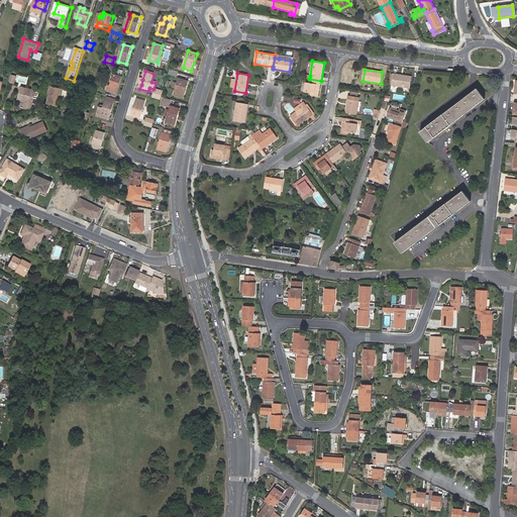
[(105,91),(108,92),(114,75),(111,74),(105,91)]
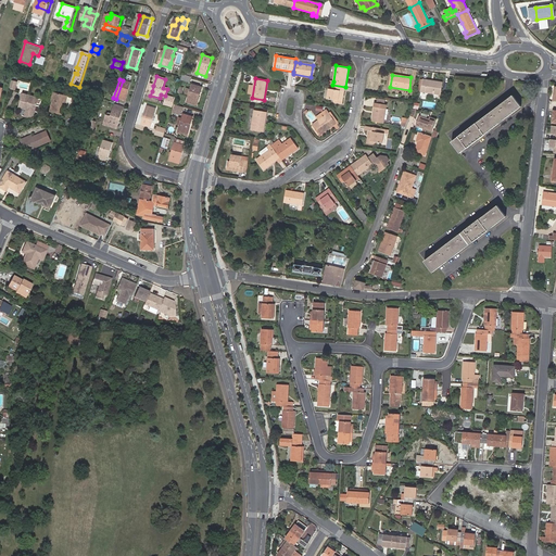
[(442,83),(424,79),(421,91),(440,95),(442,83)]
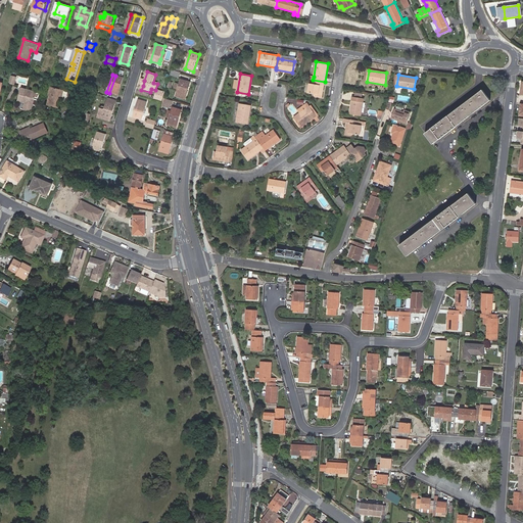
[(115,76),(109,93),(119,96),(124,78),(115,76)]
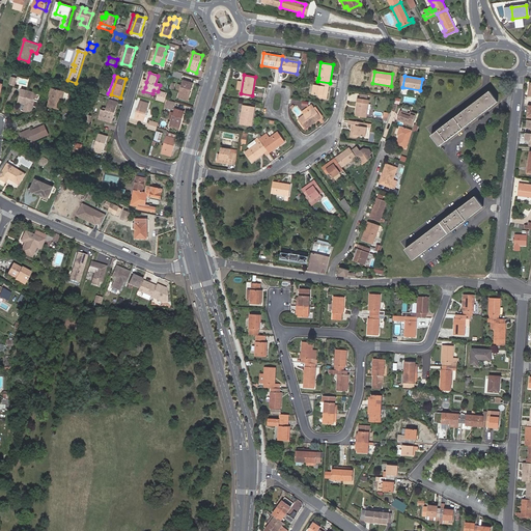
[(188,101),(193,83),(184,81),(178,98),(188,101)]
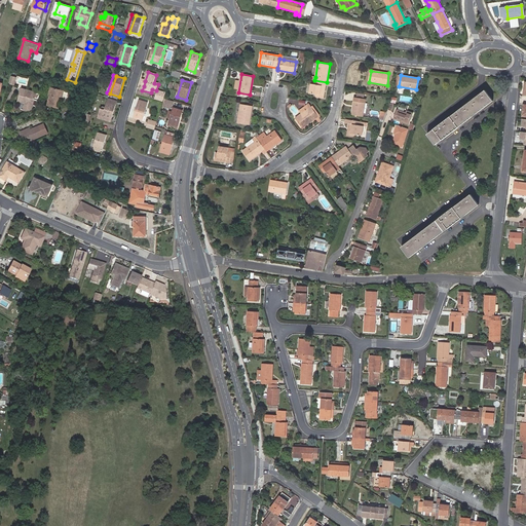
[(324,98),(327,82),(314,80),(314,84),(311,83),(310,92),(316,94),(316,97),(324,98)]
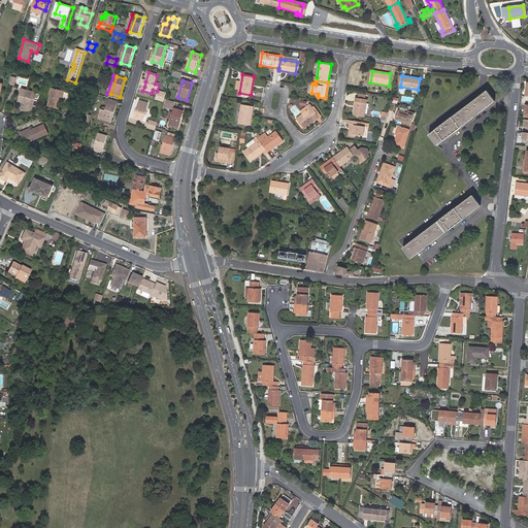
[(65,91),(54,89),(53,96),(52,96),(50,104),(61,107),(65,91)]
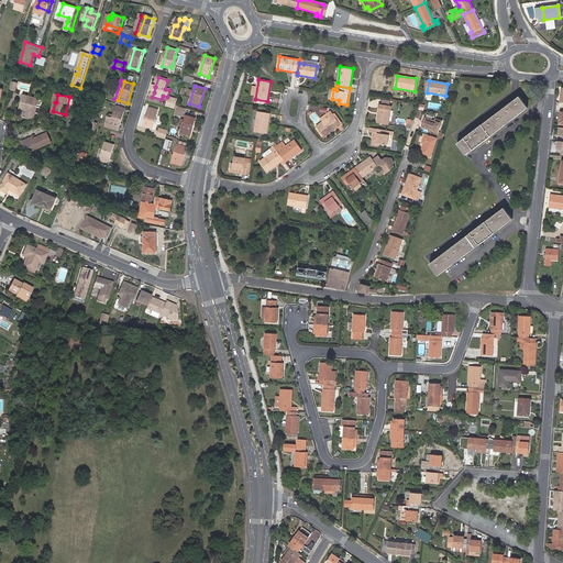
[(40,99),(24,96),(21,108),(30,110),(36,112),(40,99)]
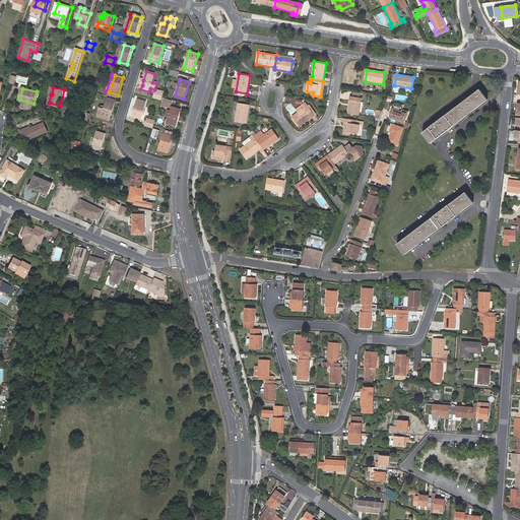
[(486,100),(479,89),(423,133),(431,142),(486,100)]
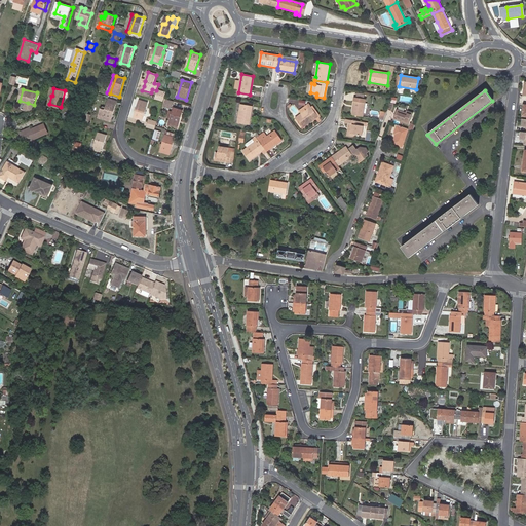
[(157,91),(154,100),(162,102),(165,94),(157,91)]
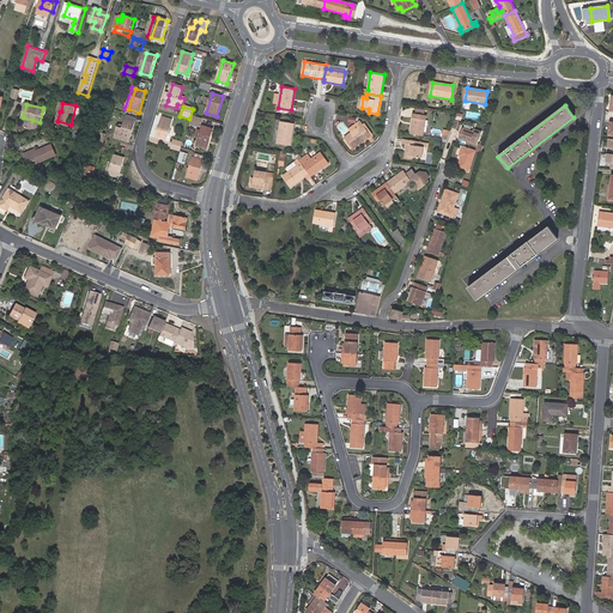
[(414,114),(411,134),(424,135),(426,116),(414,114)]
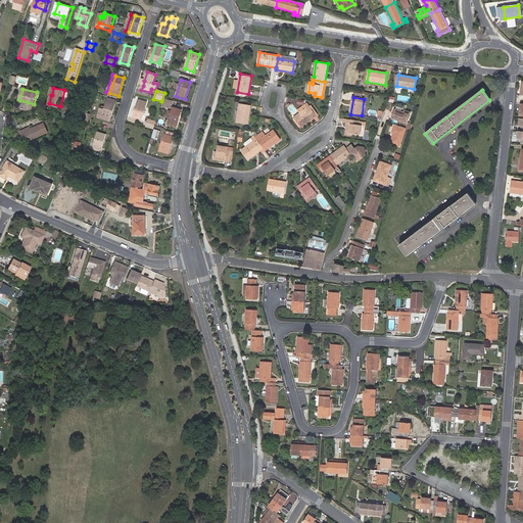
[(115,105),(114,105),(116,101),(107,99),(104,109),(100,108),(97,119),(108,123),(110,119),(111,119),(115,105)]
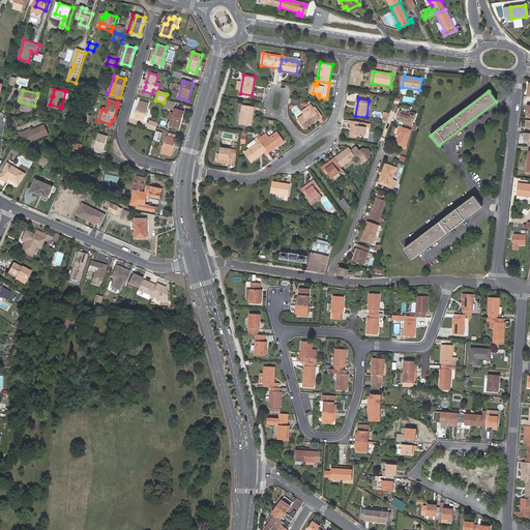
[(144,121),(149,105),(140,101),(135,119),(144,121)]
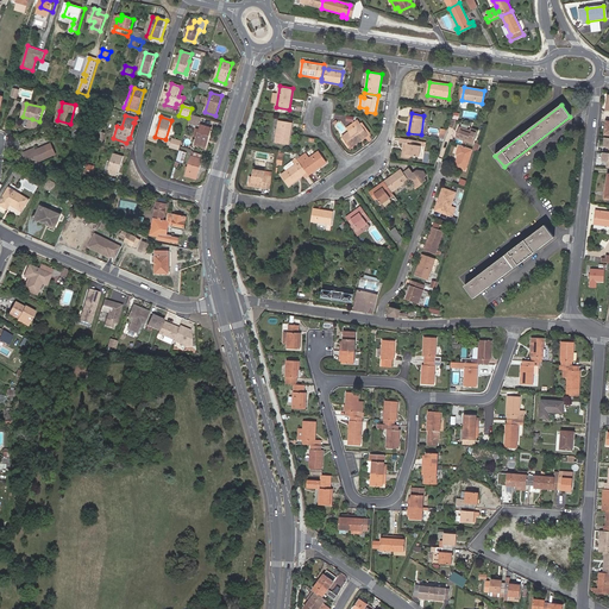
[(293,123),(278,120),(276,142),(289,144),(293,123)]
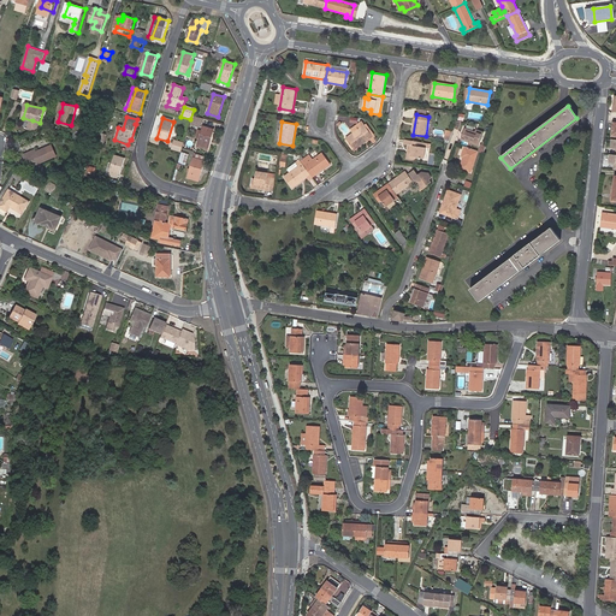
[(347,137),(348,137),(365,125),(362,123),(351,130),(353,132),(347,137)]
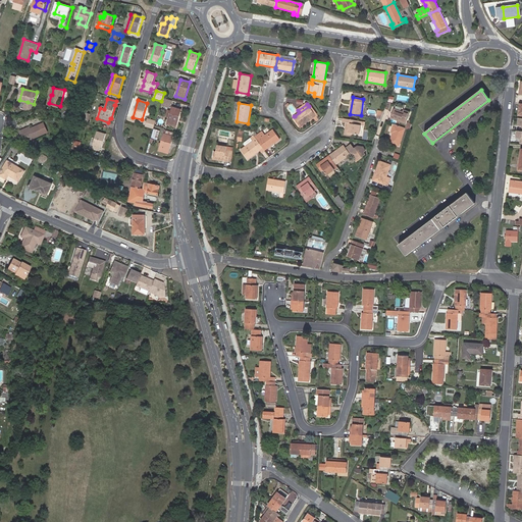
[(317,114),(310,105),(309,106),(316,115),(317,114)]
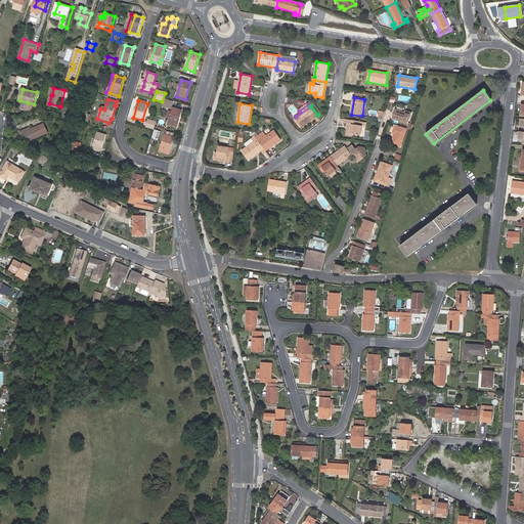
[(317,116),(310,106),(296,117),(302,127),(317,116)]
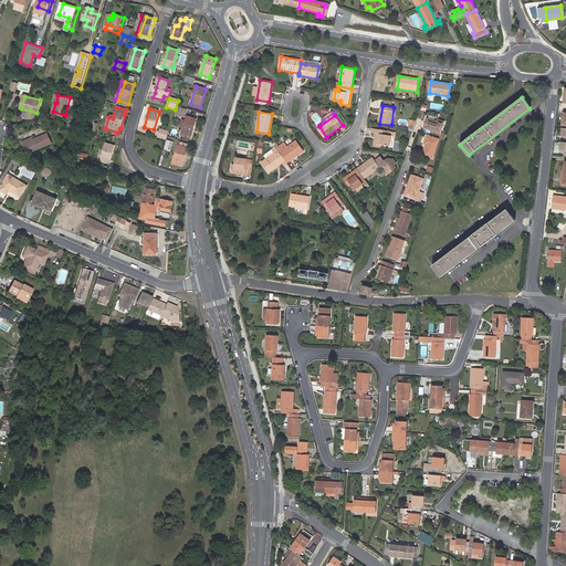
[(191,137),(197,119),(187,116),(181,135),(191,137)]
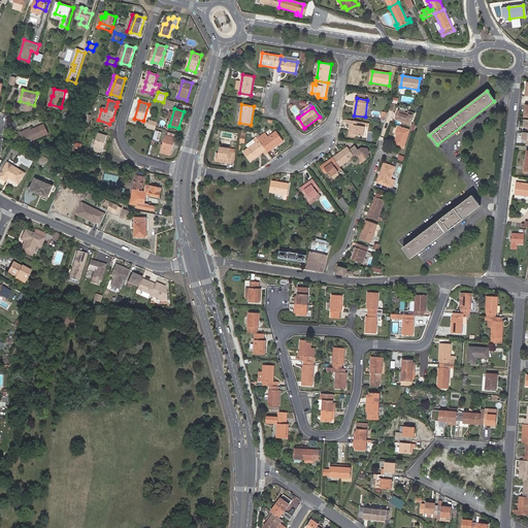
[(405,112),(398,109),(394,118),(409,124),(414,113),(406,110),(405,112)]
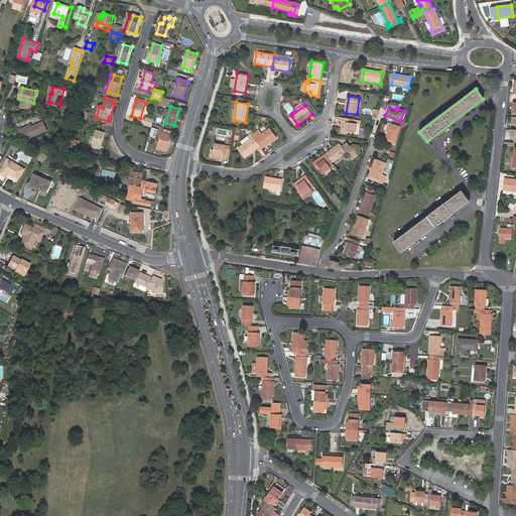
[(354,120),(340,117),(340,121),(343,122),(341,133),(349,134),(349,131),(356,132),(357,124),(353,123),(354,120)]
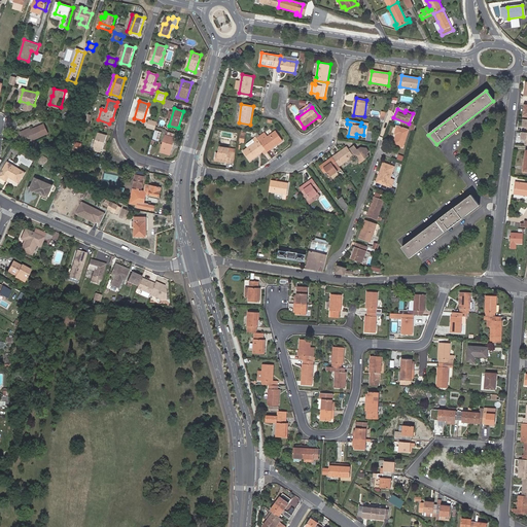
[(401,146),(408,129),(398,125),(395,134),(396,134),(393,143),(401,146)]
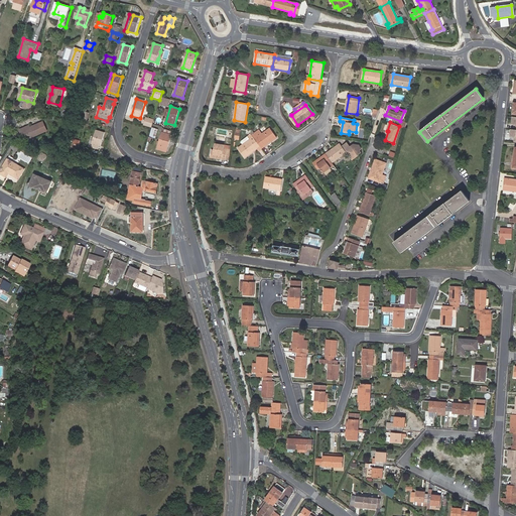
[(32,127),(22,131),(25,140),(43,133),(40,125),(32,127)]
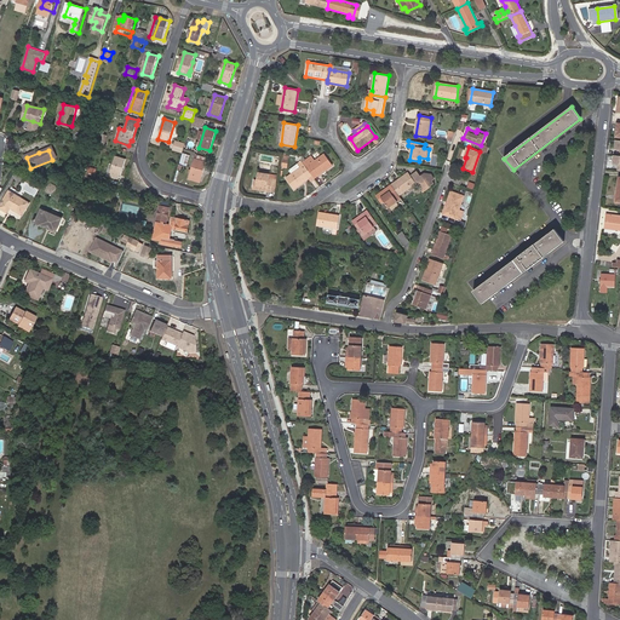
[(191,155),(184,153),(181,164),(188,166),(191,155)]
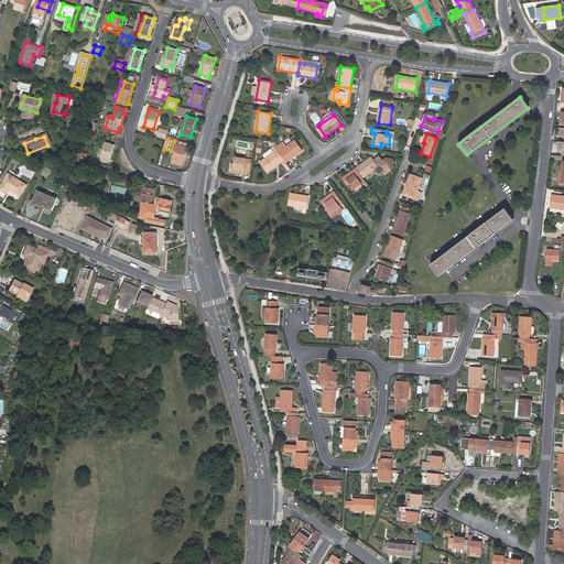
[(286,162),(303,150),(295,140),(286,145),(283,141),(278,145),(279,145),(275,148),(284,160),(286,162)]
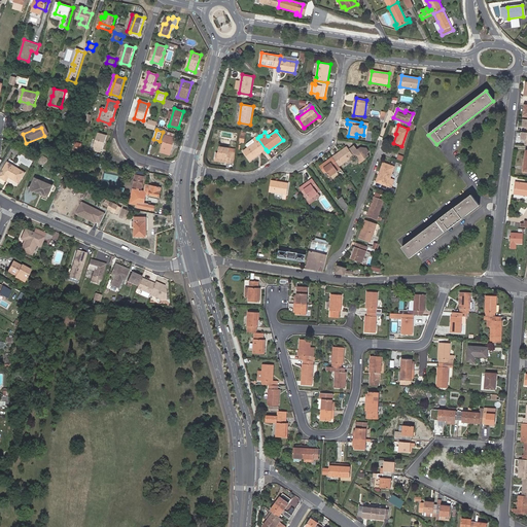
[(102,150),(107,136),(98,134),(93,147),(94,147),(93,151),(100,153),(101,149),(102,150)]
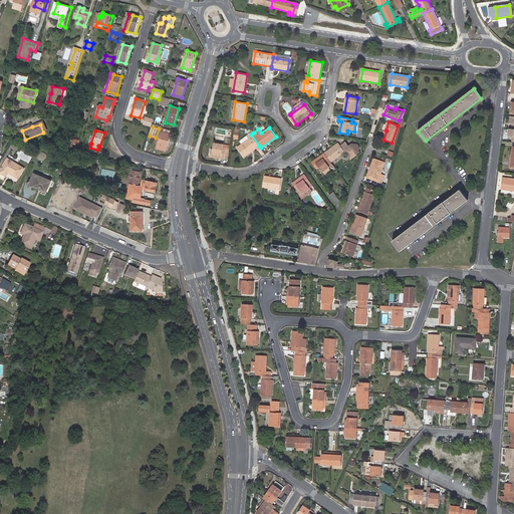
[(163,132),(158,149),(167,152),(172,135),(171,135),(163,132)]
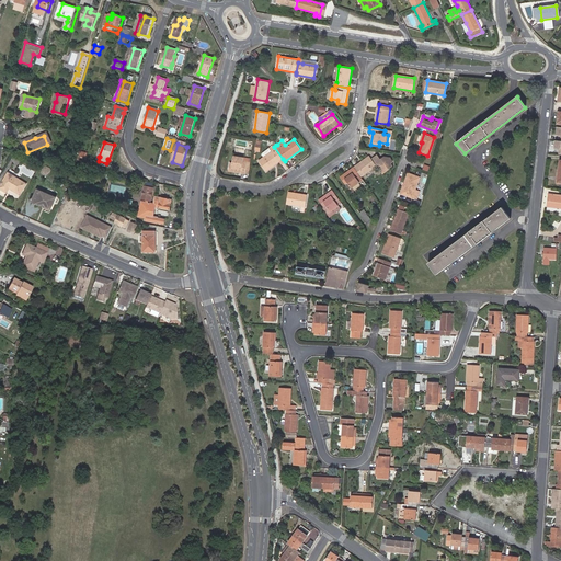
[(274,147),(273,146),(271,148),(273,150),(260,160),(266,171),(283,159),(274,147)]
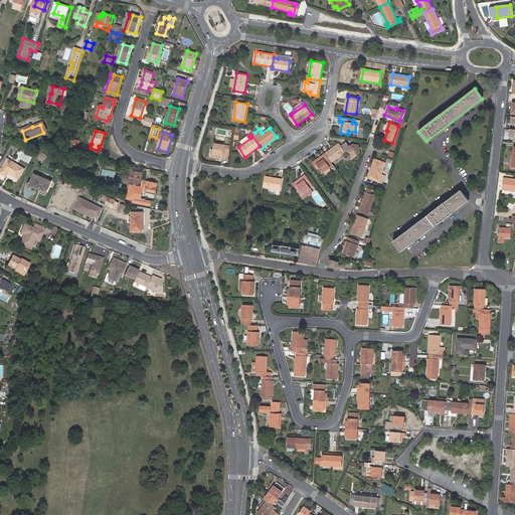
[(77,150),(79,141),(73,139),(72,142),(69,141),(68,145),(71,146),(71,148),(77,150)]
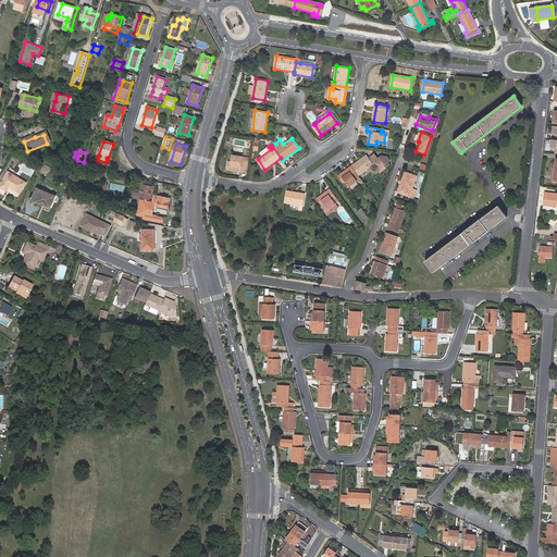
[(391,162),(387,158),(384,160),(382,157),(379,159),(374,153),(370,157),(382,173),(387,169),(387,168),(390,165),(388,164),(391,162)]
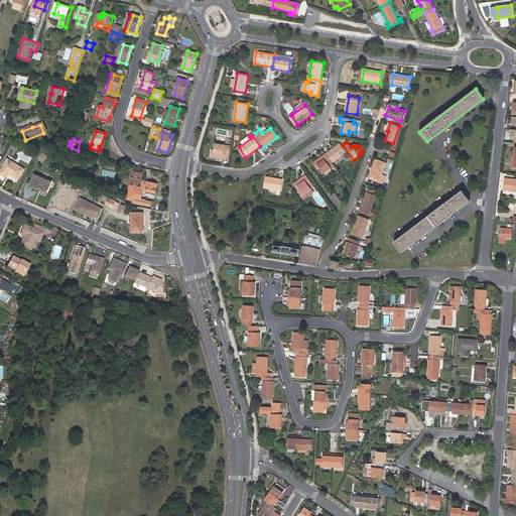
[(226,160),(227,152),(223,151),(225,145),(216,143),(215,150),(212,149),(211,157),(226,160)]
